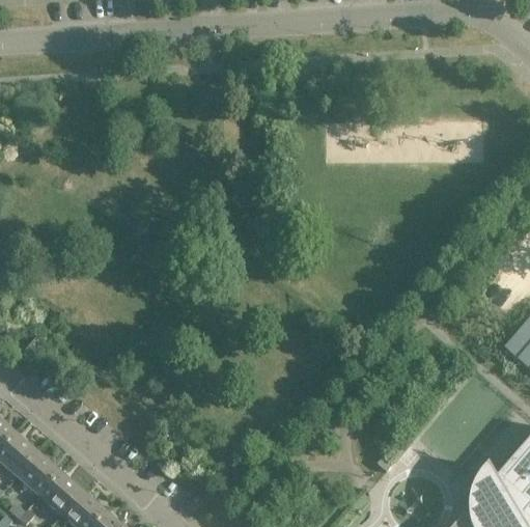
[(529,314),(503,345),(517,357),(529,340),(529,314)]
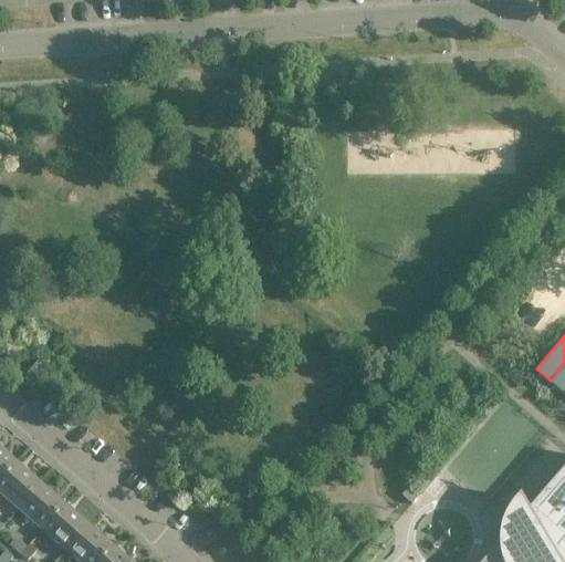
[(38,383),(48,371),(35,361),(25,372),(38,383)]
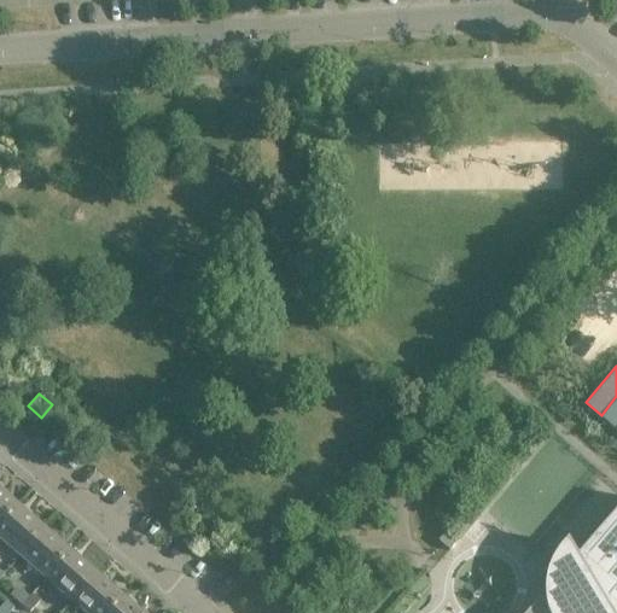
[(616,396),(601,415),(616,428),(616,427),(616,396)]
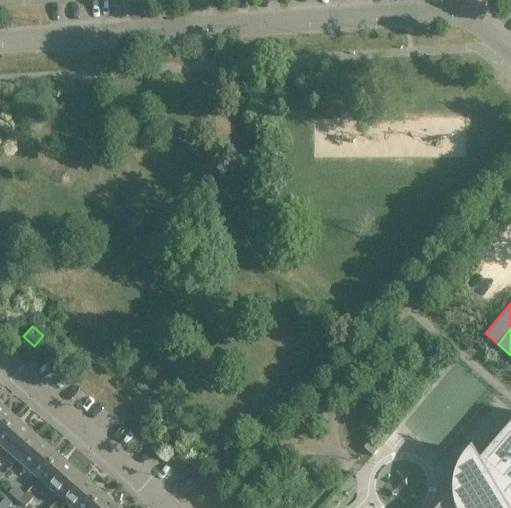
[(0,429),(13,414),(0,403),(0,429)]
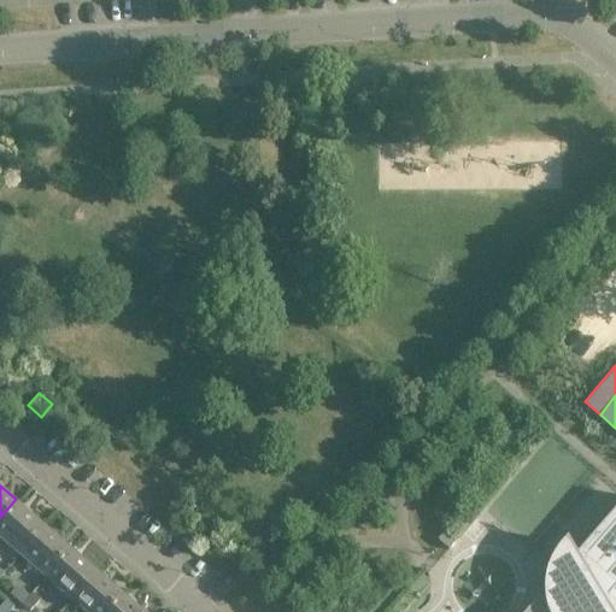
[(42,523),(16,499),(0,517),(0,535),(17,551),(42,523)]
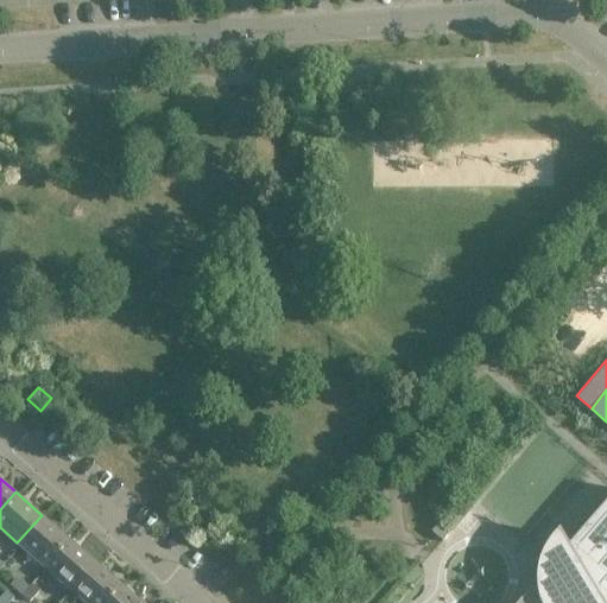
[(606,602),(606,497),(566,546),(557,531),(555,532),(557,535),(554,538),(551,541),(549,545),(545,548),(543,556),(541,559),(539,564),(538,569),(537,572),(537,577),(537,579),(537,584),(537,586),(537,591),(538,596),(537,596),(529,589),(516,602),(606,602)]
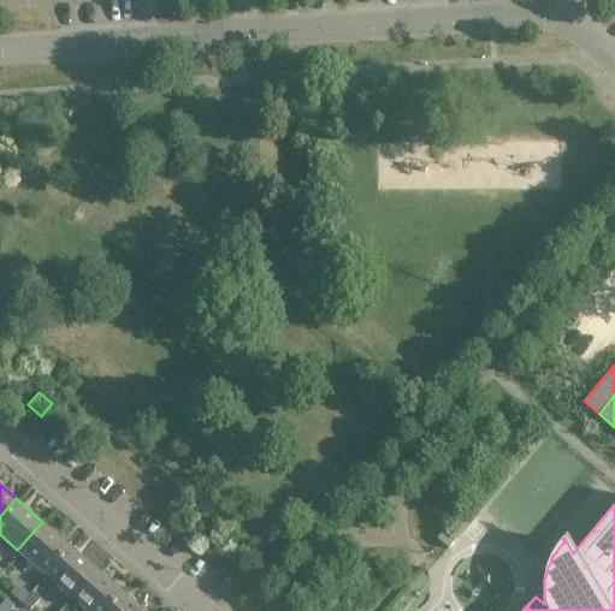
[(69,545),(42,522),(17,550),(43,573),(69,545)]
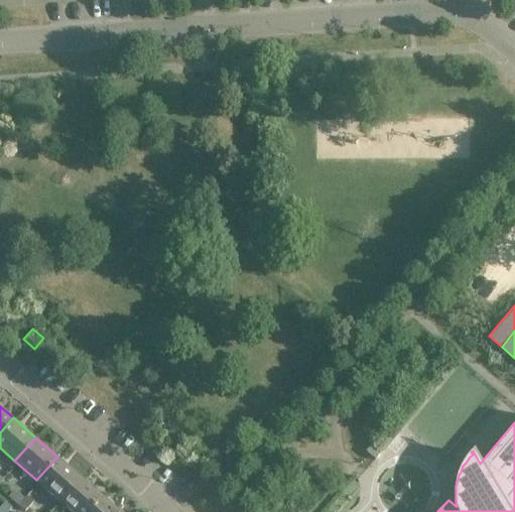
[(372,440),(365,449),(374,457),(382,449),(372,440)]
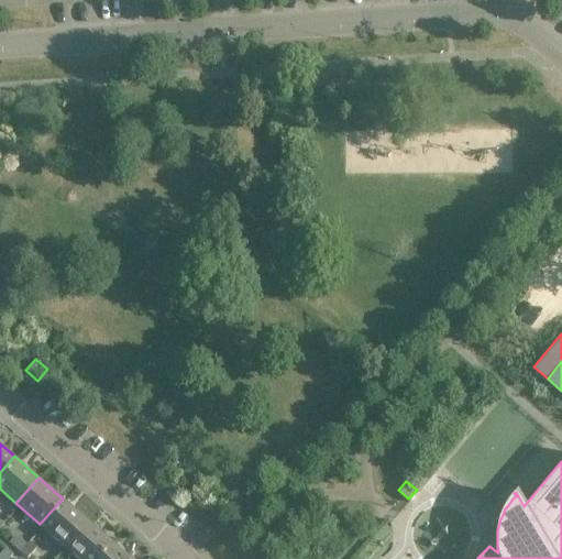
[(64,545),(87,519),(63,499),(40,524),(64,545)]
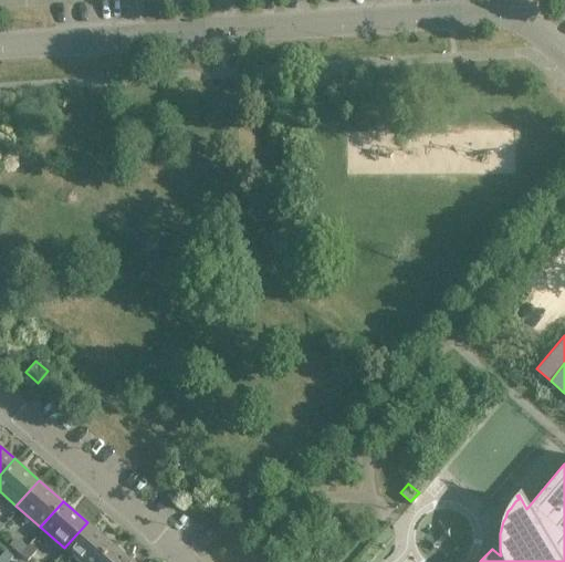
[(95,561),(112,543),(87,522),(64,548),(80,561),(95,561)]
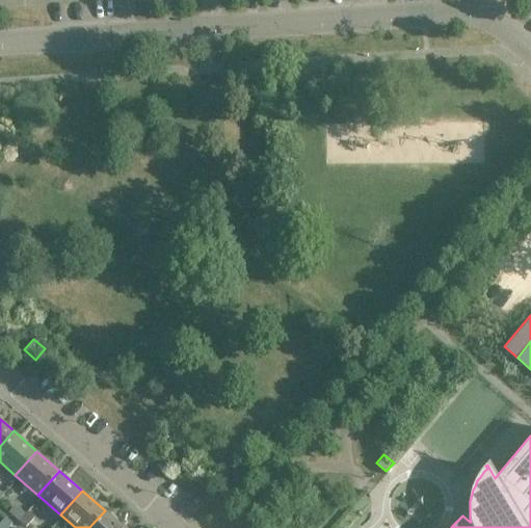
[(24,511),(14,503),(7,510),(17,519),(24,511)]
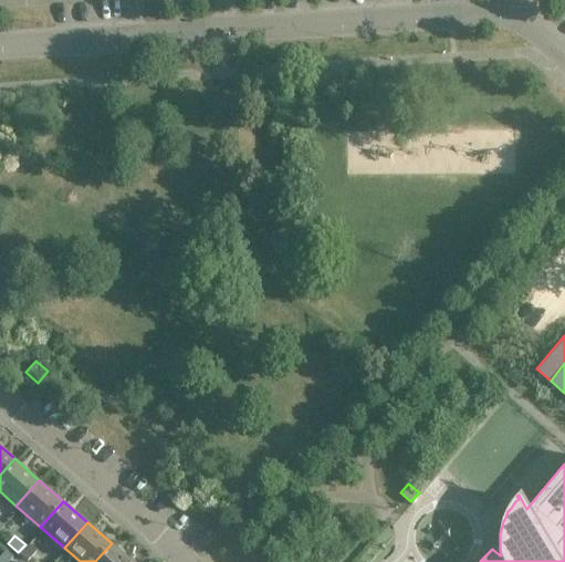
[(18,552),(25,560),(35,549),(28,542),(25,544),(18,552)]
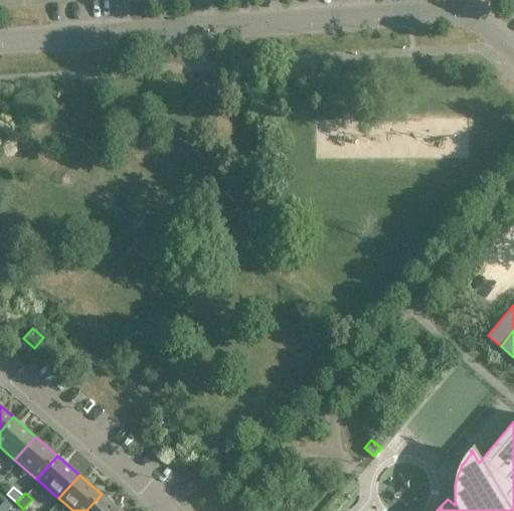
[(121,510),(102,494),(87,510),(121,510)]
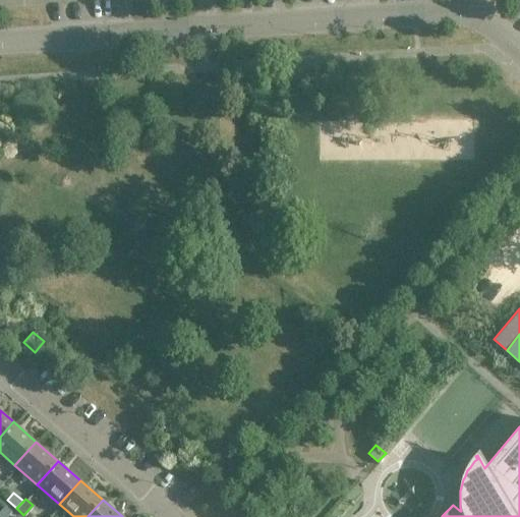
[(5,516),(11,510),(5,505),(0,510),(0,516),(5,516)]
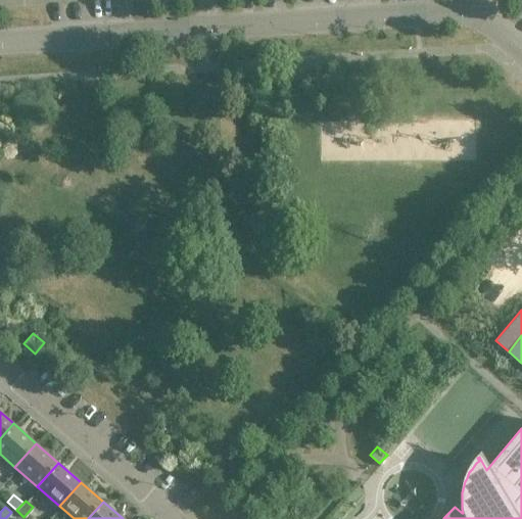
All buildings are outlined.
